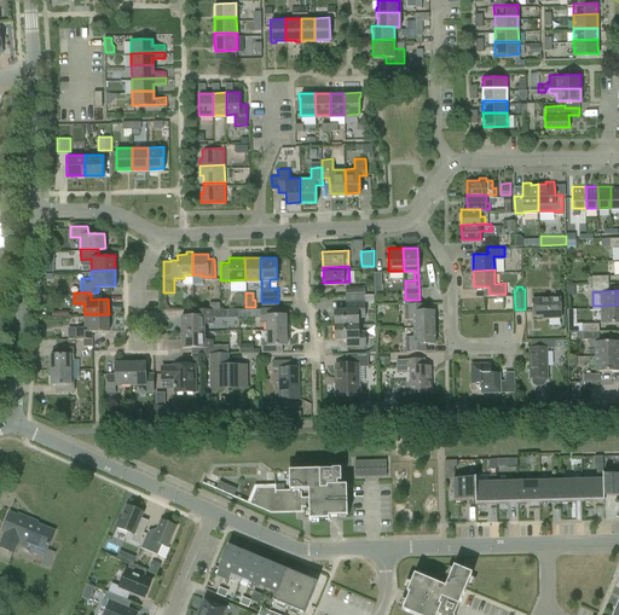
[(334,307),(335,321),(358,321),(358,314),(364,314),(364,300),(365,300),(364,293),(346,294),(346,300),(350,300),(350,307),(334,307)]
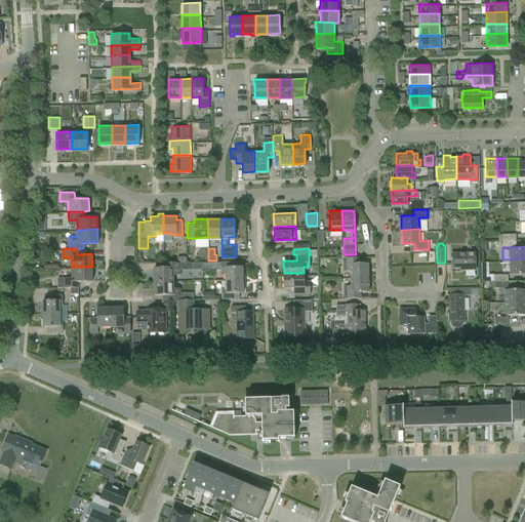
[(452,267),(465,266),(465,268),(476,268),(475,250),(451,251),(452,267)]
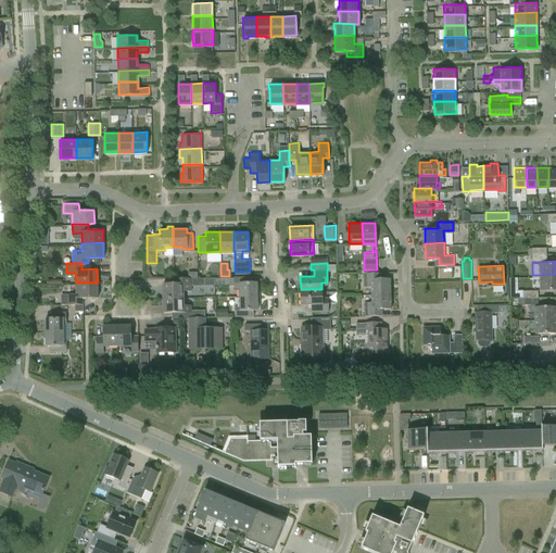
[(371,285),(371,292),(390,291),(390,277),(377,277),(377,271),(377,269),(364,269),(364,285),(367,285),(371,285)]
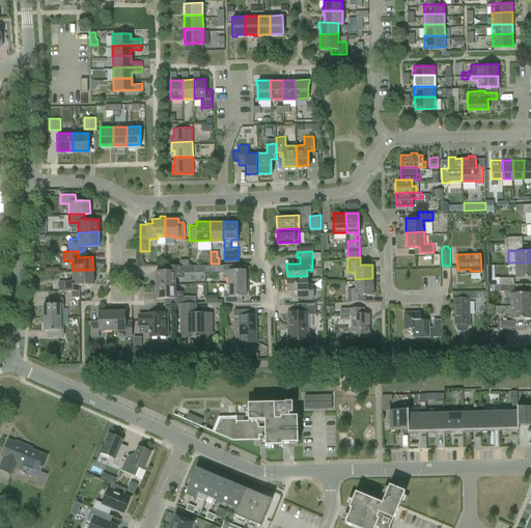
[(530,261),(515,262),(515,276),(530,275),(530,261)]
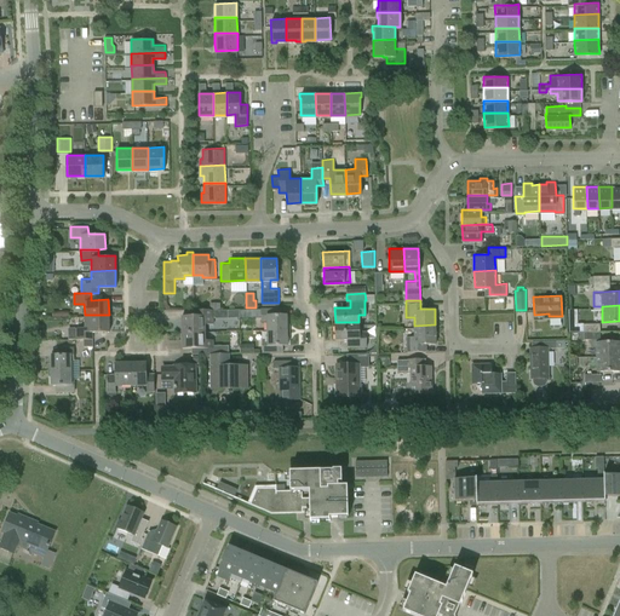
[(267,328),(287,328),(287,312),(281,312),(281,306),(262,306),(262,318),(267,318),(267,328)]
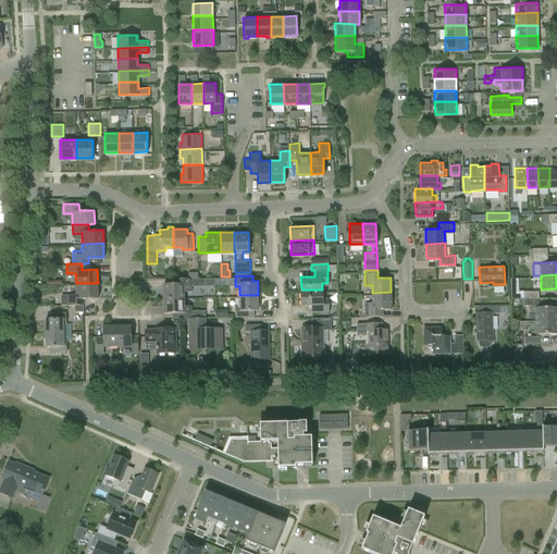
[(162,283),(163,297),(184,297),(184,290),(193,290),(192,284),(205,283),(205,277),(198,277),(188,277),(169,277),(169,283),(162,283)]
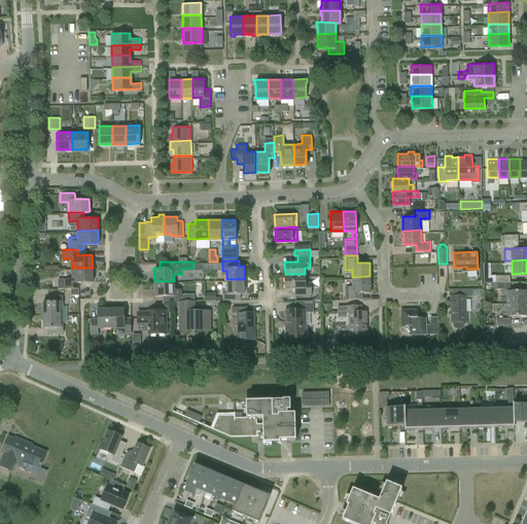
[(63,278),(58,278),(58,287),(63,287),(71,286),(78,286),(78,280),(93,280),(93,268),(72,268),(72,277),(63,277),(63,278)]
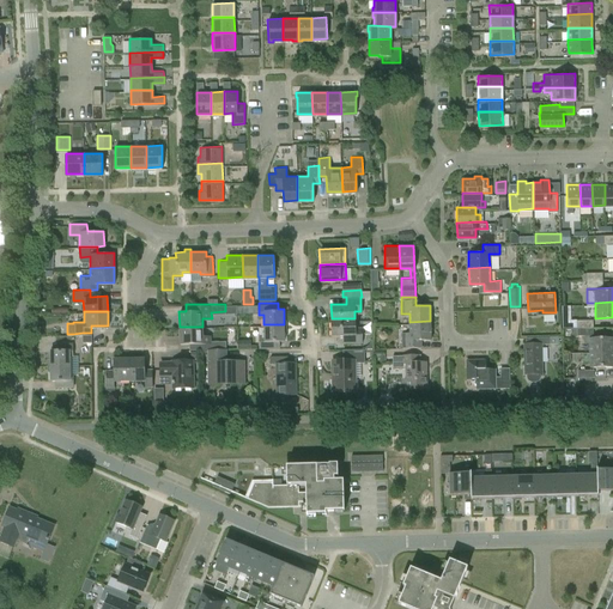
[(332,334),(347,334),(347,341),(362,341),(362,326),(354,326),(354,318),(332,318),(332,334)]
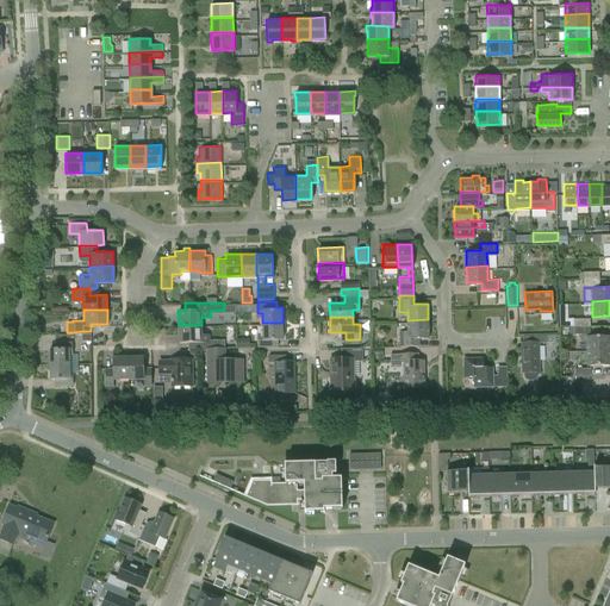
[(419,343),(419,336),(428,336),(428,319),(408,320),(408,329),(399,329),(399,344),(415,344),(419,343)]
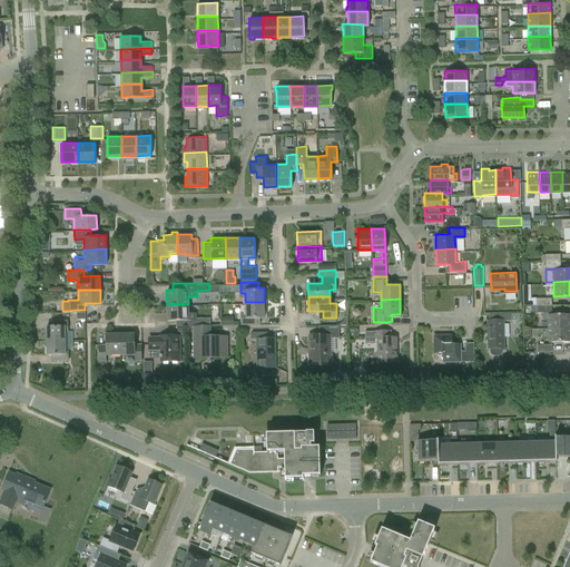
[(259,315),(264,315),(264,302),(245,302),(245,311),(241,311),(241,322),(259,322),(259,315)]
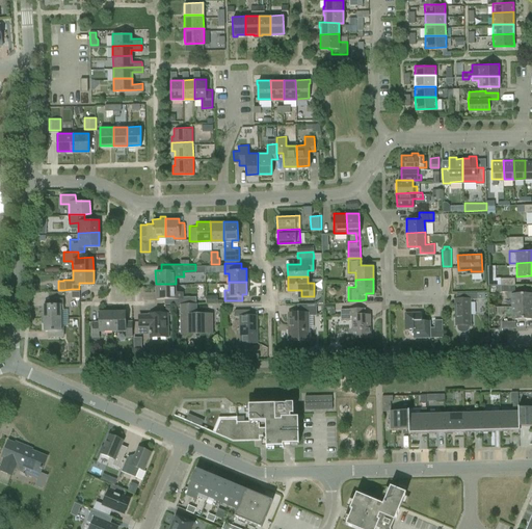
[(507,290),(507,296),(511,296),(511,305),(531,303),(531,297),(531,291),(512,291),(512,290),(515,290),(514,282),(500,282),(501,290),(507,290)]
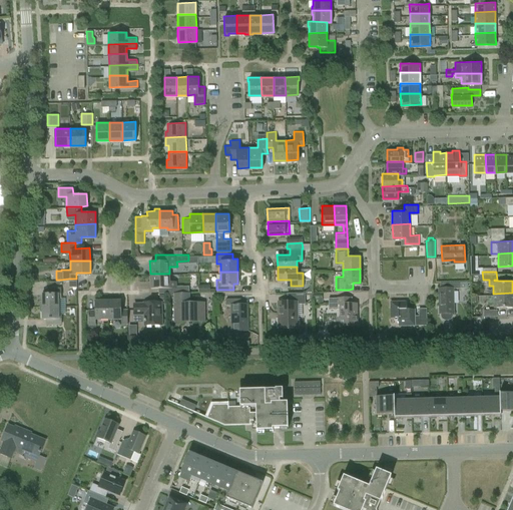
[(158,292),(173,291),(188,291),(188,284),(176,284),(176,280),(169,281),(169,274),(150,274),(150,287),(158,287),(158,292)]
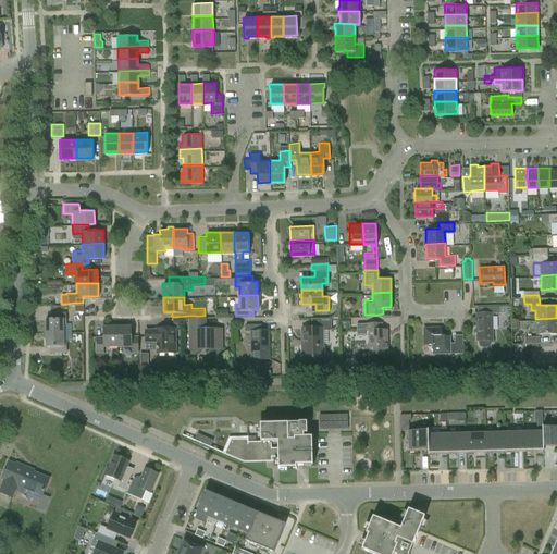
[(480,344),(482,345),(483,345),(486,345),(487,345),(490,344),(491,342),(491,341),(492,340),(491,337),(492,337),(492,311),(495,311),(495,312),(499,312),(498,311),(507,310),(507,305),(499,306),(499,304),(483,305),(484,310),(477,311),(477,339),(478,339),(479,341),(479,343),(480,344)]
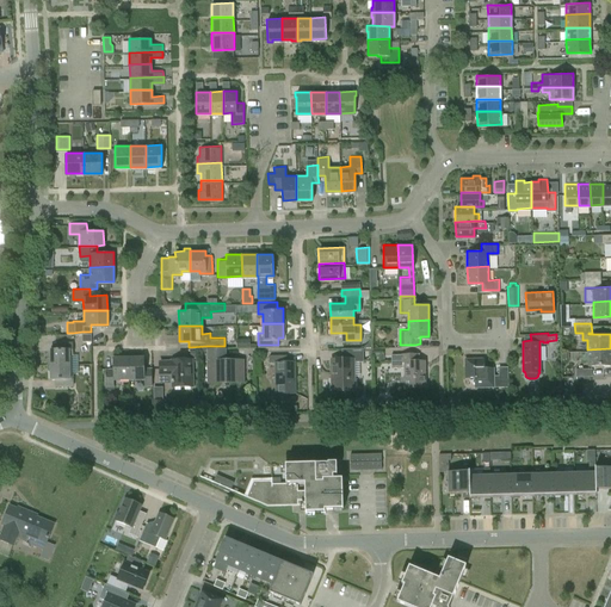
[(360,346),(363,346),(370,346),(370,336),(368,336),(368,341),(365,344),(360,344),(360,346)]
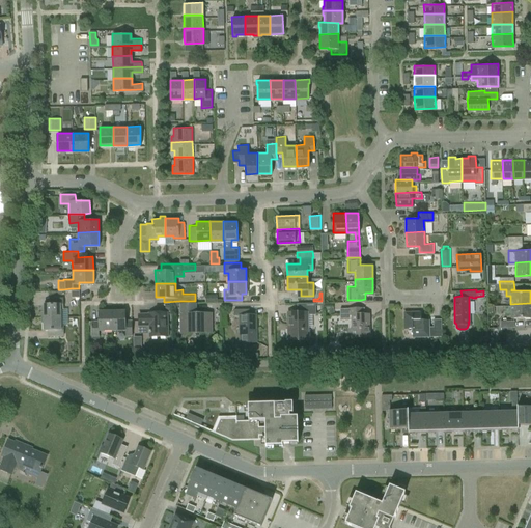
[(43,303),(43,315),(60,315),(60,307),(63,307),(62,297),(47,297),(47,303),(43,303)]
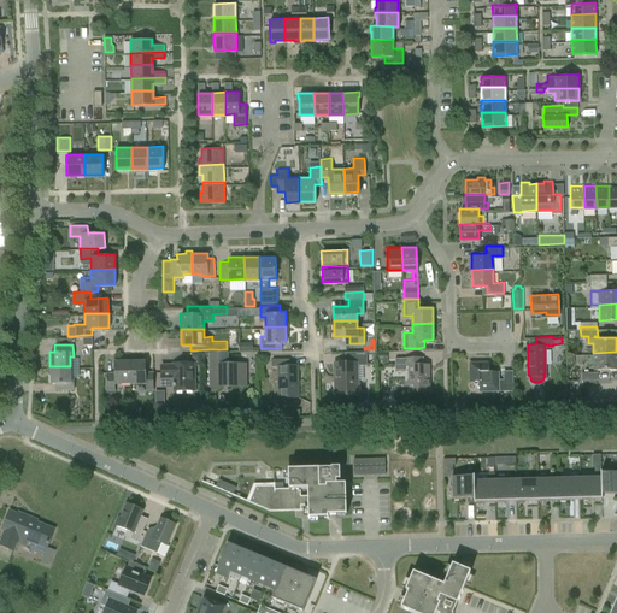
[(246,384),(245,361),(228,361),(227,349),(209,349),(210,384),(246,384)]
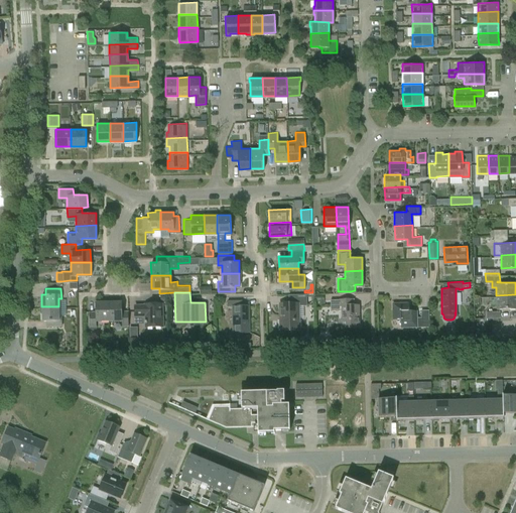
[(288,301),(279,301),(279,328),(299,328),(298,303),(306,303),(306,292),(288,292),(288,301)]
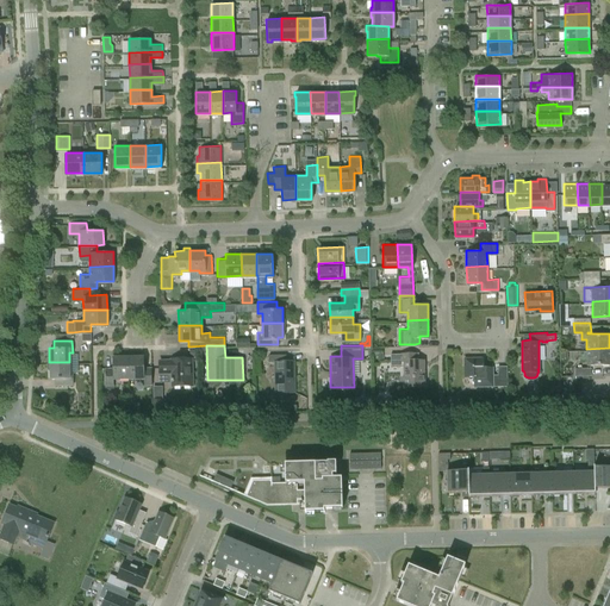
[(591,366),(590,366),(590,363),(609,362),(609,348),(586,349),(586,363),(586,366),(574,366),(574,374),(591,374),(591,366)]
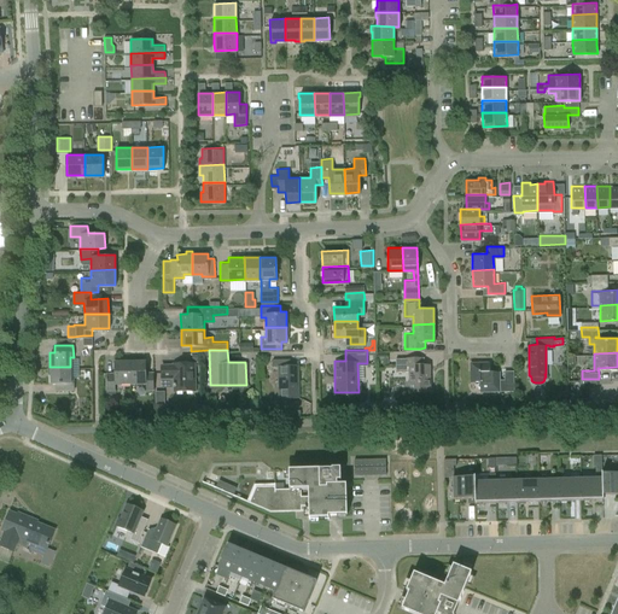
[(409,390),(430,390),(429,363),(423,363),(423,356),(395,356),(396,370),(409,369),(409,390)]
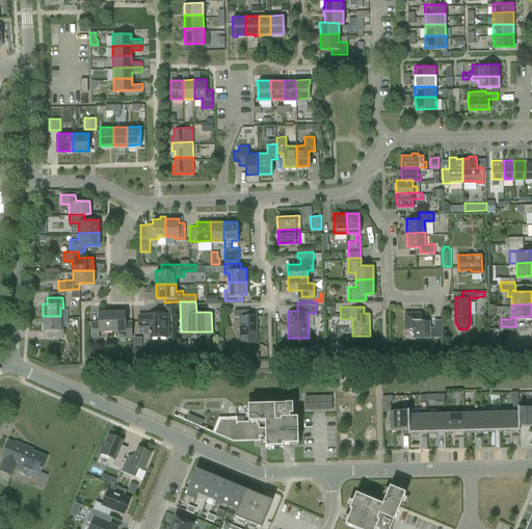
[(249,314),(249,308),(234,308),(234,314),(239,314),(240,341),(257,341),(256,313),(249,314)]
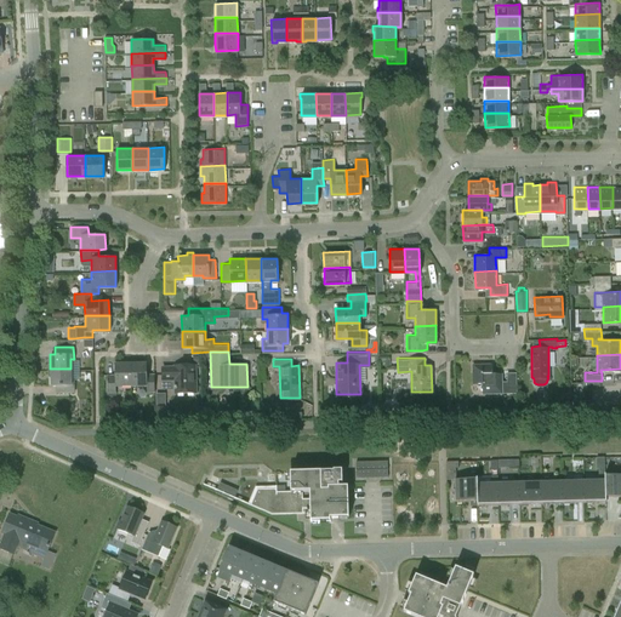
[(107,392),(115,392),(115,384),(131,384),(130,361),(114,361),(114,372),(107,372),(107,392)]
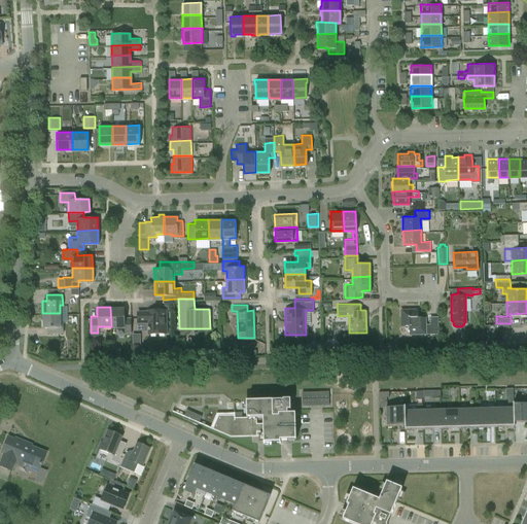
[(125,307),(110,307),(111,326),(124,326),(124,332),(132,332),(131,316),(125,316),(125,307)]
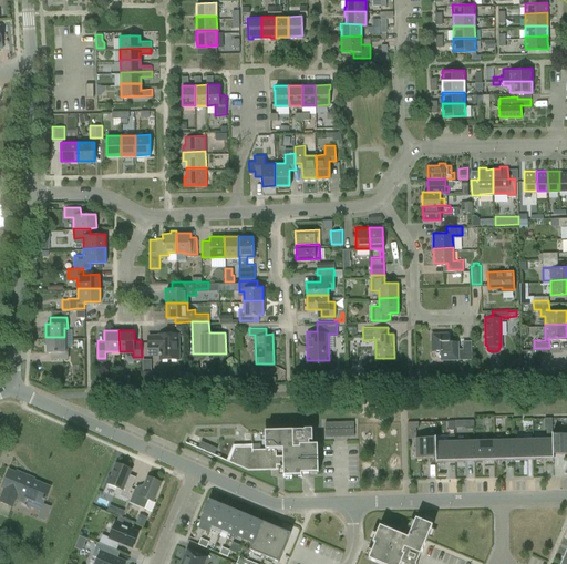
[(178,331),(158,331),(158,332),(147,332),(147,346),(147,354),(158,354),(158,357),(179,357),(178,331)]
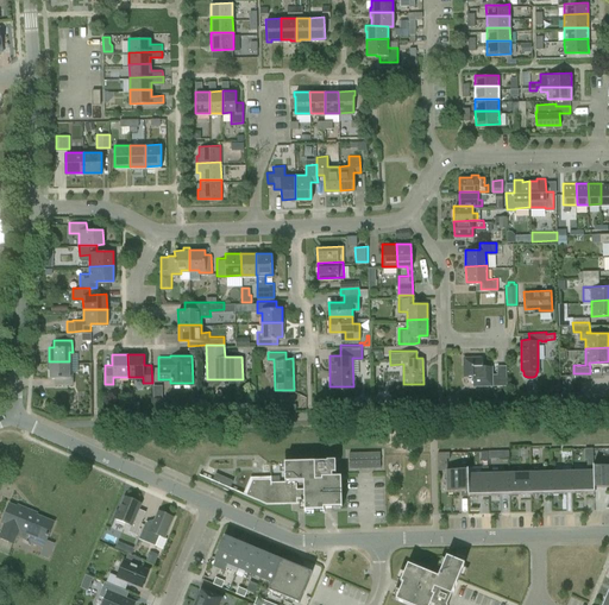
[(491,384),(491,364),(483,364),(482,355),(463,355),(463,375),(472,375),(472,384),(491,384)]
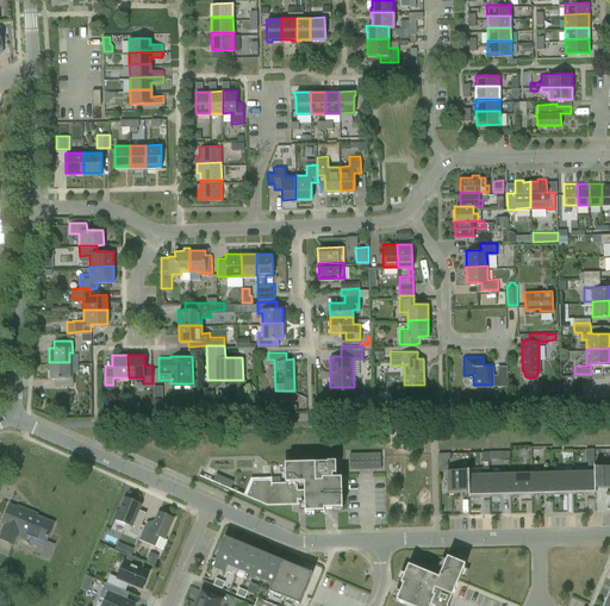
[(73,370),(69,370),(69,362),(49,362),(50,376),(55,376),(55,383),(73,383),(73,370)]
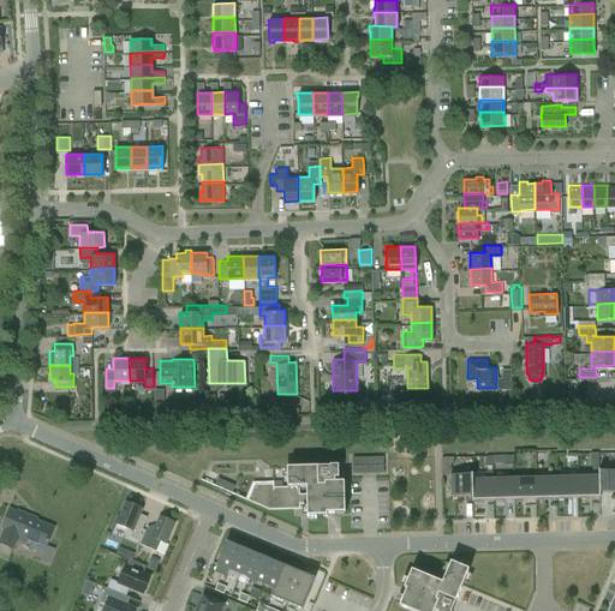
[(511,366),(501,367),(502,388),(512,388),(511,366)]
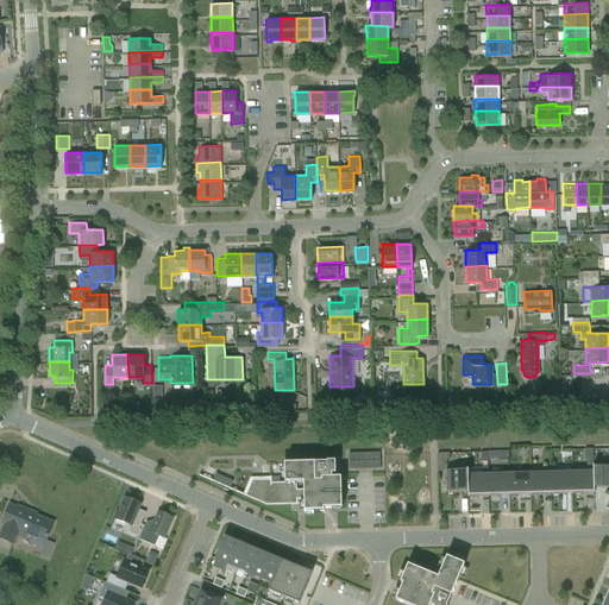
[(539,392),(539,402),(559,402),(559,401),(559,391),(539,392)]
